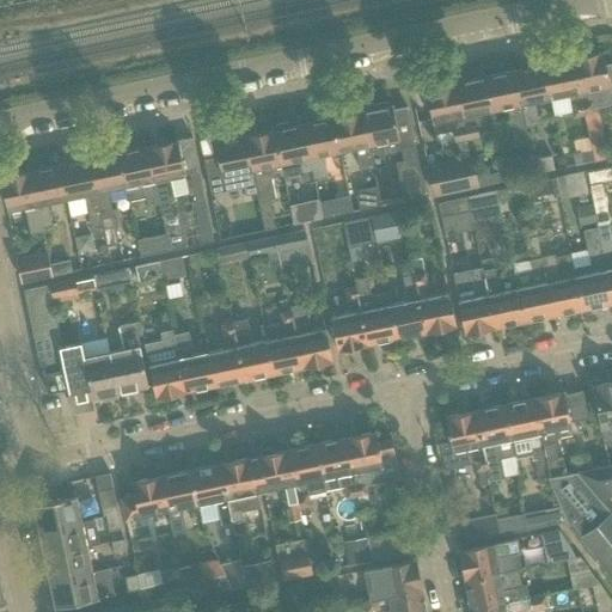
[(586,55),(573,59),(585,115),(599,112),(598,108),(611,104),(611,63),(605,66),(603,53),(599,53),(598,47),(585,49),(586,55)]
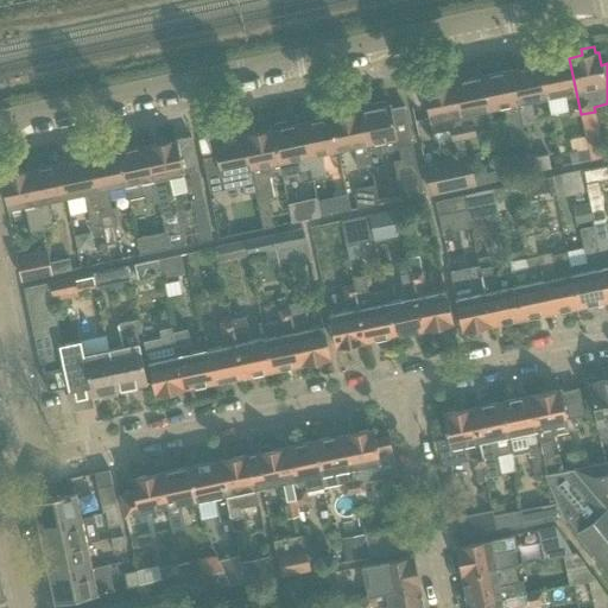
[(569,58),(539,64),(546,97),(546,99),(570,94),(572,102),(565,103),(569,116),(581,114),(569,58)]
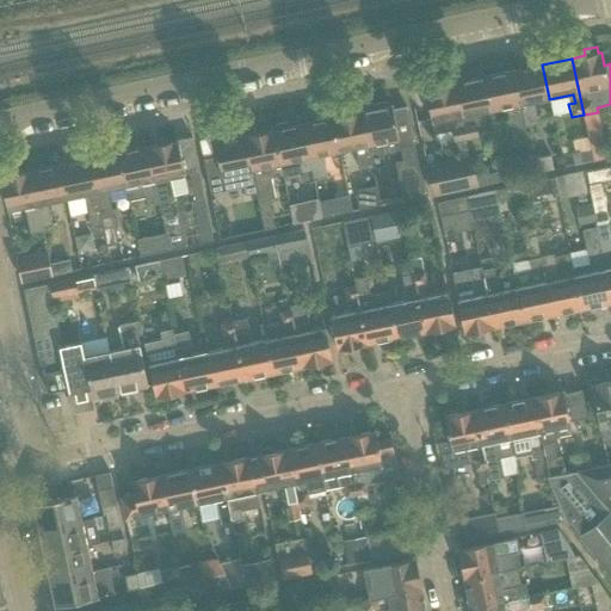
[(542,65),(513,71),(524,124),(525,127),(536,125),(537,124),(532,103),(536,103),(549,99),(549,98),(542,65)]
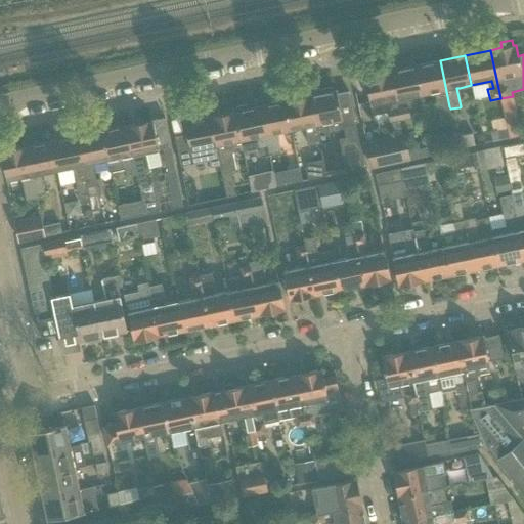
[(440,60),(415,66),(421,95),(434,93),(440,122),(452,120),(450,108),(449,106),(440,60)]
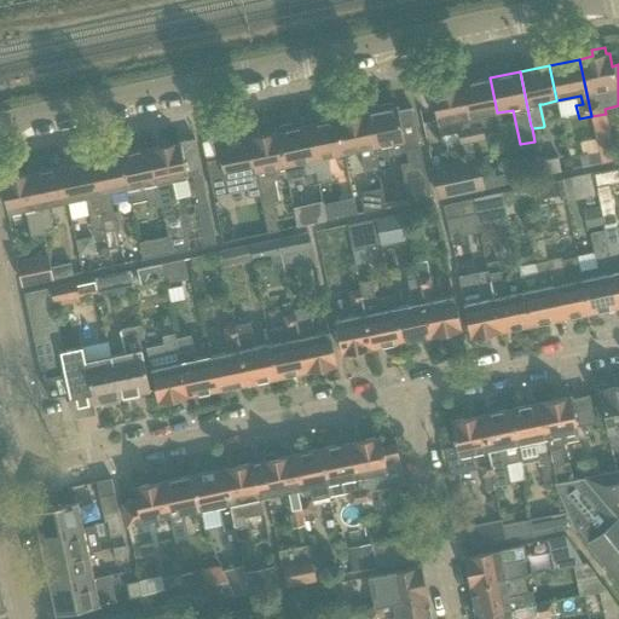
[(490,77),(461,84),(472,139),(473,142),(484,139),(481,127),(482,127),(481,116),(497,113),(490,77)]
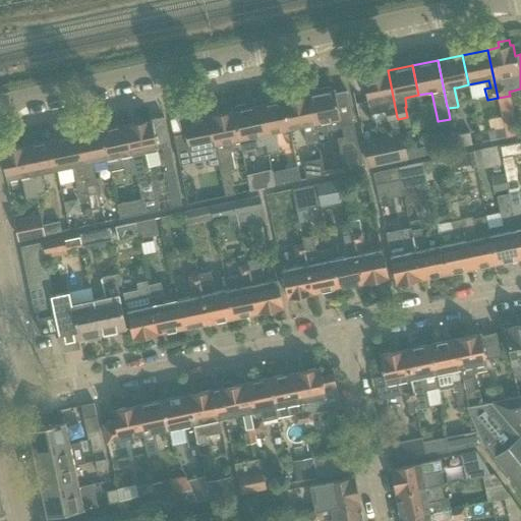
[(375,73),(374,68),(364,70),(365,75),(362,75),(366,96),(369,114),(386,111),(388,121),(398,119),(397,117),(388,70),(375,73)]
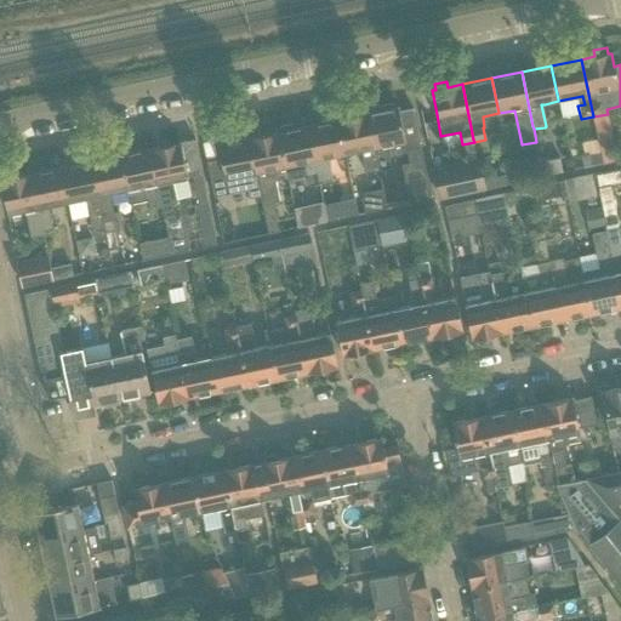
[(382,110),(368,114),(379,171),(391,167),(389,158),(388,157),(387,148),(405,144),(406,152),(409,161),(400,163),(406,191),(409,204),(410,205),(432,200),(425,163),(419,138),(412,109),(399,112),(398,107),(393,108),(392,103),(381,106),(382,110)]
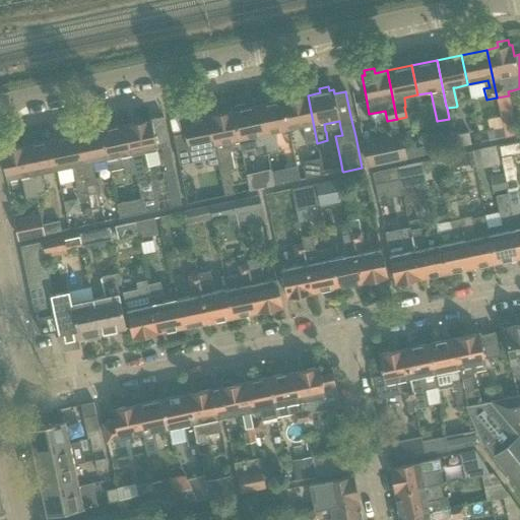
[(308,95),(282,101),(288,130),(302,127),(306,145),(307,145),(315,143),(317,143),(308,95)]
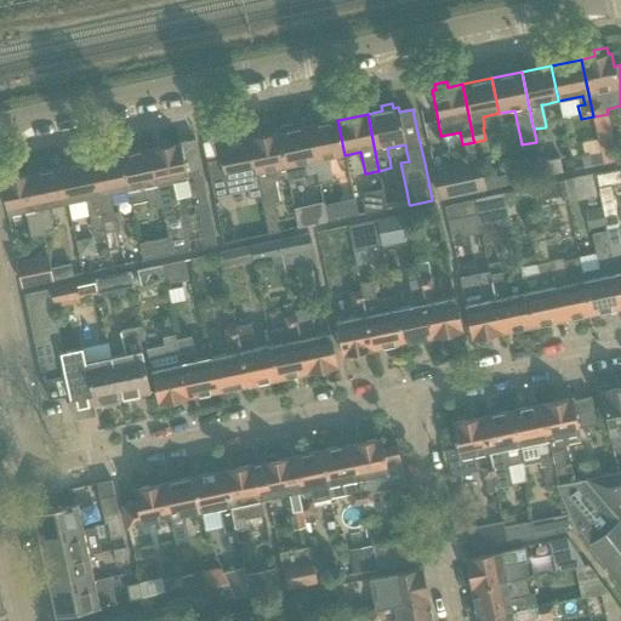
[(337,120),(308,126),(319,183),(331,181),(332,181),(329,158),(345,155),(337,120)]
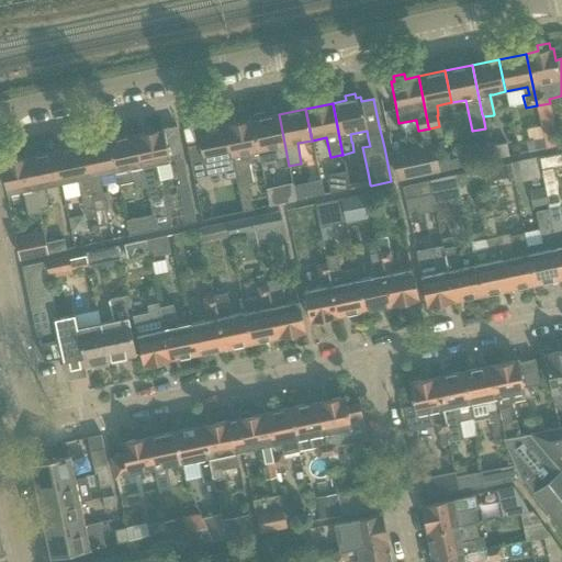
[(255,119),(251,120),(258,152),(260,160),(262,160),(265,161),(273,160),(274,158),(277,157),(279,168),(289,166),(279,114),(265,116),(263,112),(254,114),(255,119)]
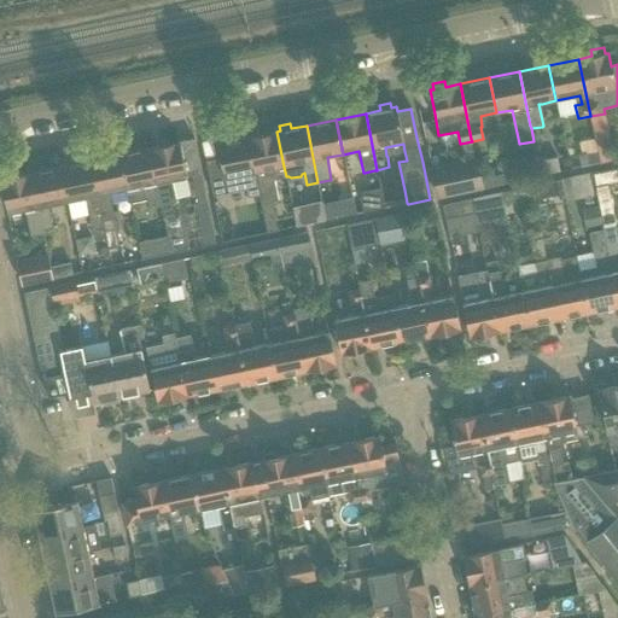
[(608,127),(593,130),(598,151),(600,163),(614,159),(608,127)]
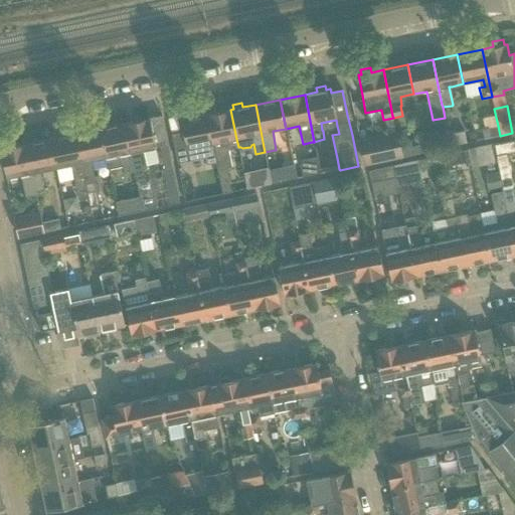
[(230,110),(205,115),(215,163),(222,194),(231,192),(226,168),(231,167),(227,150),(230,149),(238,147),(236,139),(230,110)]
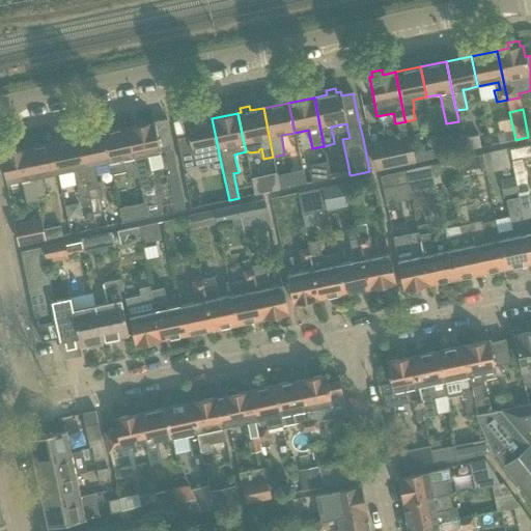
[(189,136),(176,138),(183,168),(211,163),(212,170),(222,168),(212,118),(186,123),(189,136)]
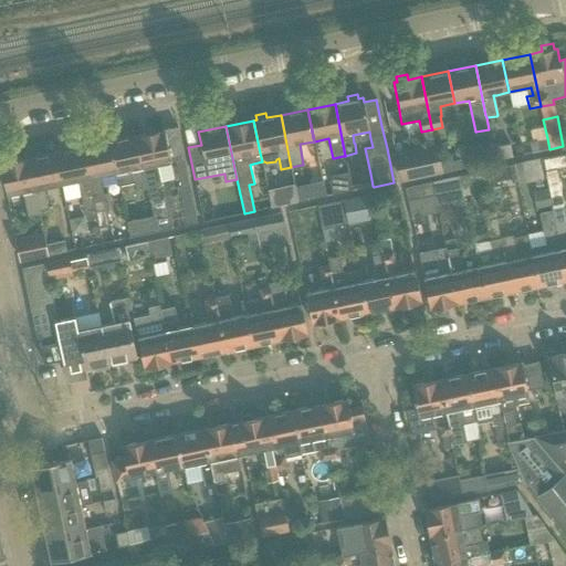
[(176,127),(137,136),(147,188),(153,217),(154,216),(157,232),(174,229),(163,184),(160,184),(156,165),(171,161),(175,160),(182,159),(180,149),(176,127)]
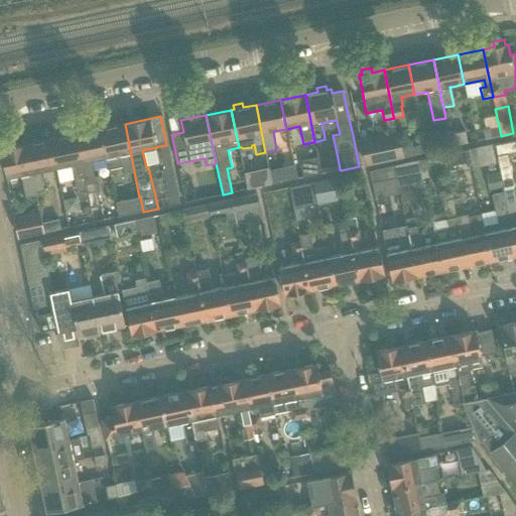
[(125,124),(100,129),(106,157),(108,170),(123,166),(125,173),(134,171),(125,124)]
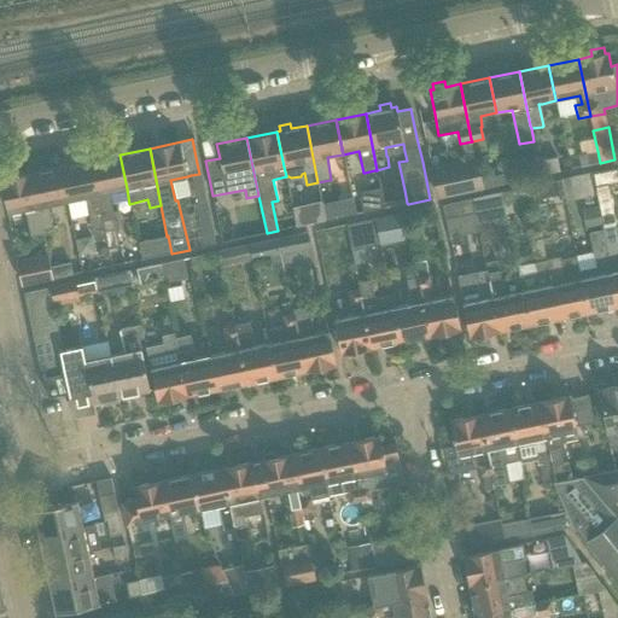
[(598,151),(577,156),(581,168),(600,163),(598,151)]
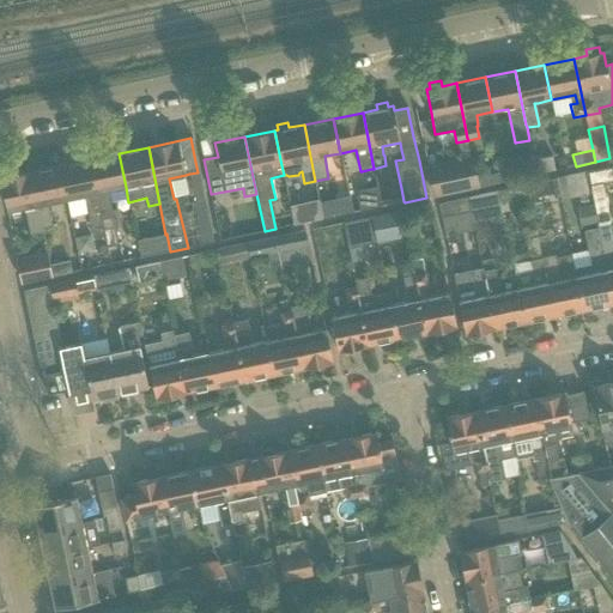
[(119,153),(89,159),(101,216),(103,226),(104,230),(105,236),(108,248),(117,246),(114,228),(120,226),(116,208),(113,210),(108,190),(126,187),(119,153)]
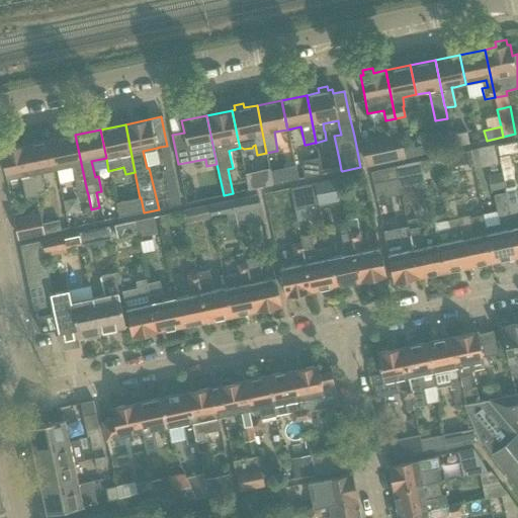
[(466,133),(449,136),(452,148),(469,144),(466,133)]
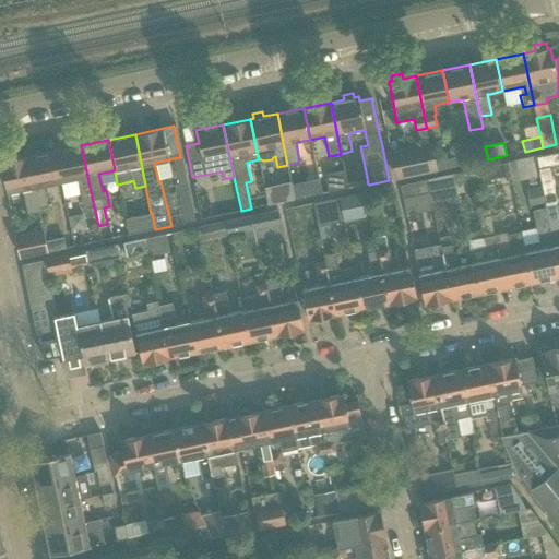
[(390,153),(395,179),(435,171),(433,162),(429,144),(390,153)]
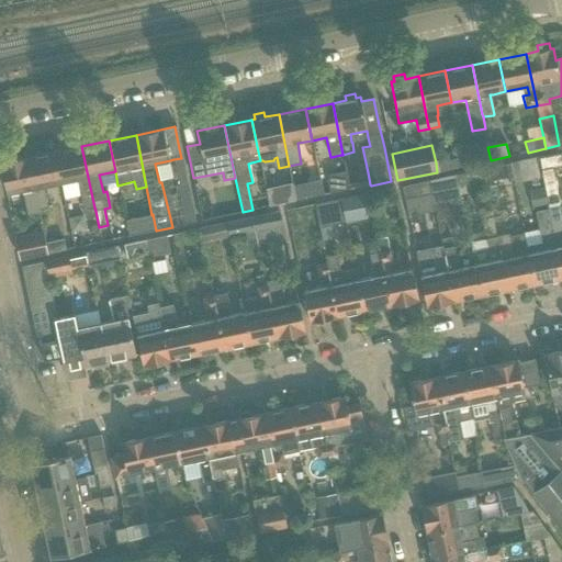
[(81,146),(55,152),(62,183),(65,199),(81,195),(82,200),(85,210),(86,218),(97,216),(96,211),(94,208),(92,198),(81,146)]
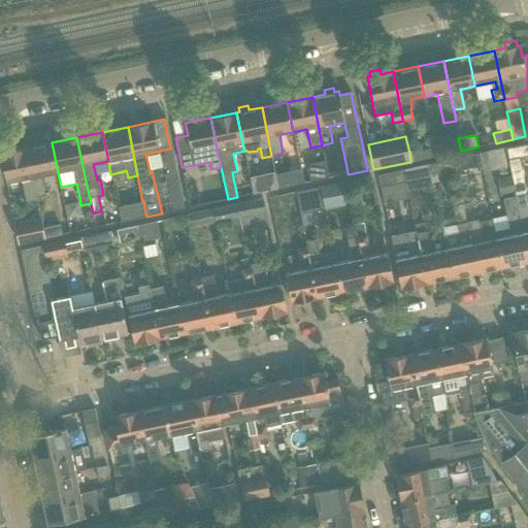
[(52,142),(26,147),(36,196),(46,194),(43,183),(38,184),(37,176),(58,172),(52,142)]
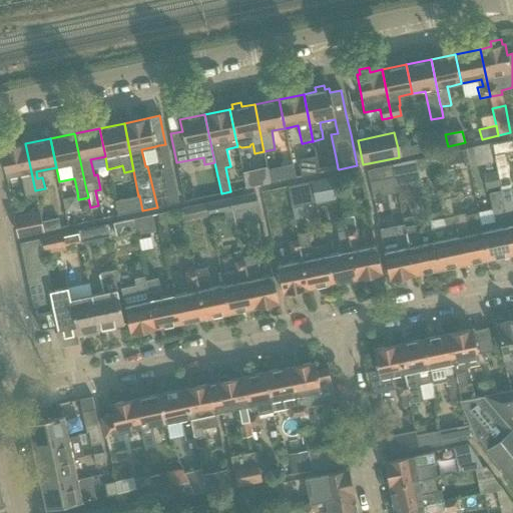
[(512,149),(511,140),(492,144),(501,187),(510,185),(503,152),(512,150),(512,149)]
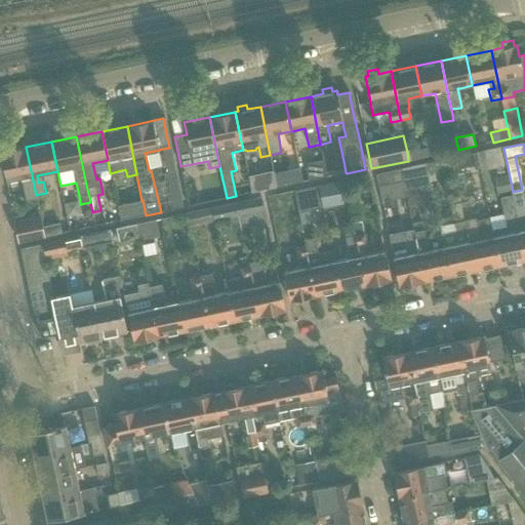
[(3,152),(0,152),(6,182),(21,178),(26,201),(37,199),(36,195),(26,147),(10,150),(9,145),(2,147),(3,152)]
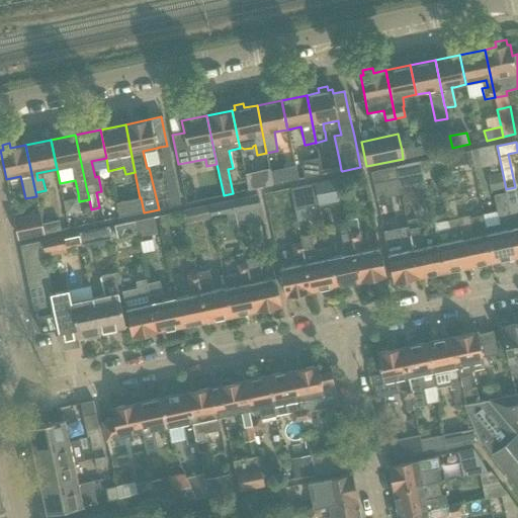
[(496,145),(477,149),(481,168),(499,164),(496,145)]
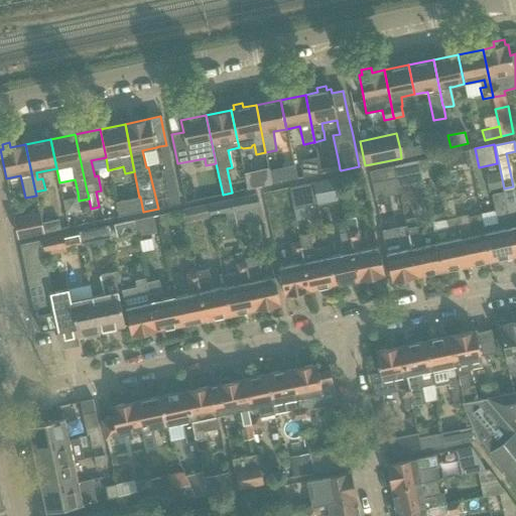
[(166,145),(159,146),(171,206),(179,204),(166,145)]
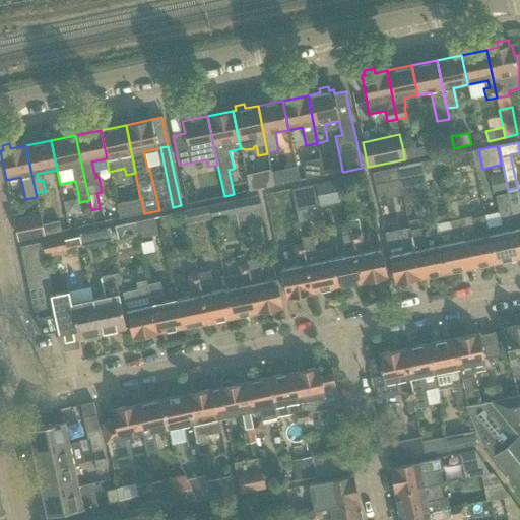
[(423,146),(403,150),(404,159),(424,155),(423,146)]
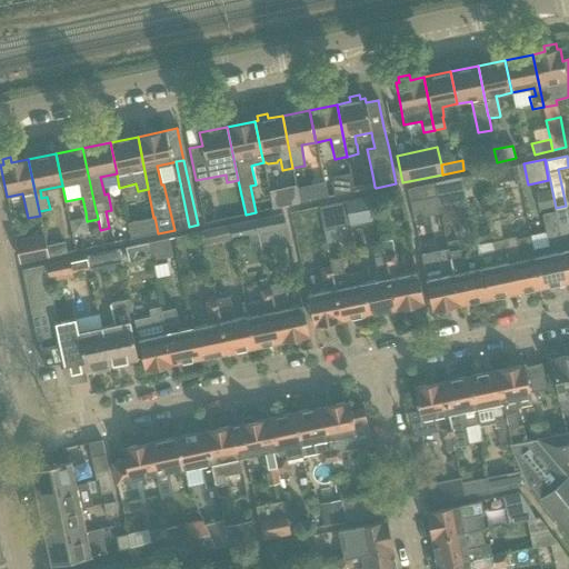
[(501,168),(489,171),(492,185),(519,179),(517,165),(501,168)]
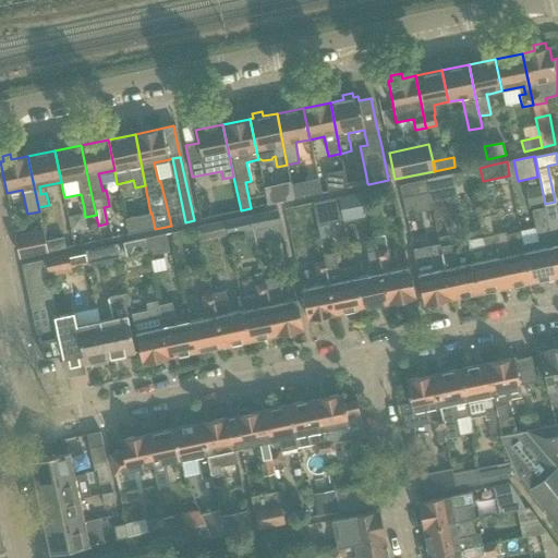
[(329,173),(325,179),(327,192),(348,189),(343,170),(329,173)]
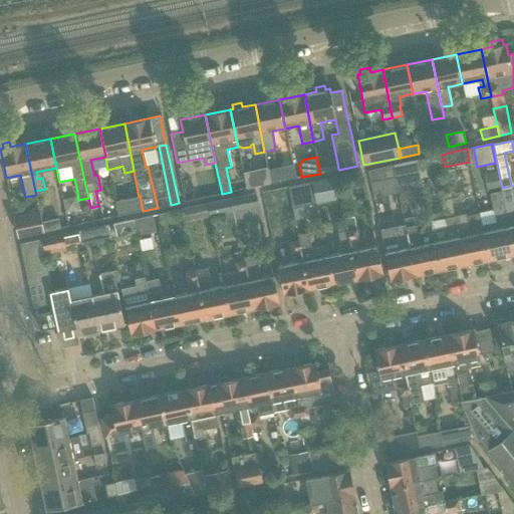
[(411,162),(392,166),(395,177),(396,186),(415,182),(411,162)]
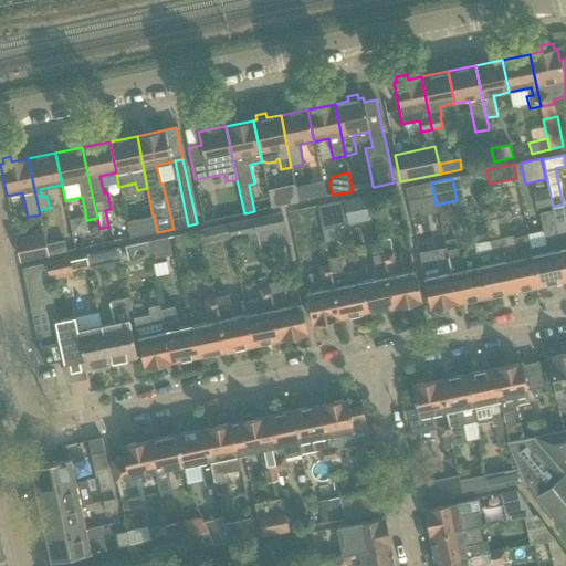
[(431,182),(405,188),(407,200),(435,195),(431,182)]
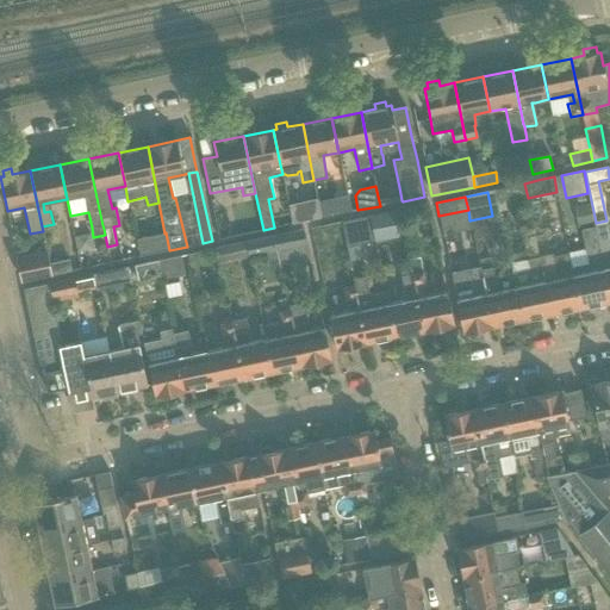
[(336,198),(318,201),(321,217),(321,218),(340,215),(336,198)]
